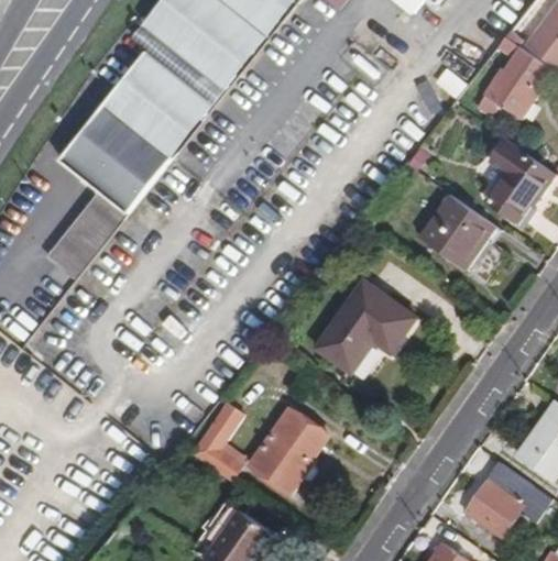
[(98,189),(123,210),(295,0),(161,0),(130,41),(133,44),(94,92),(97,96),(52,151),(98,189)]
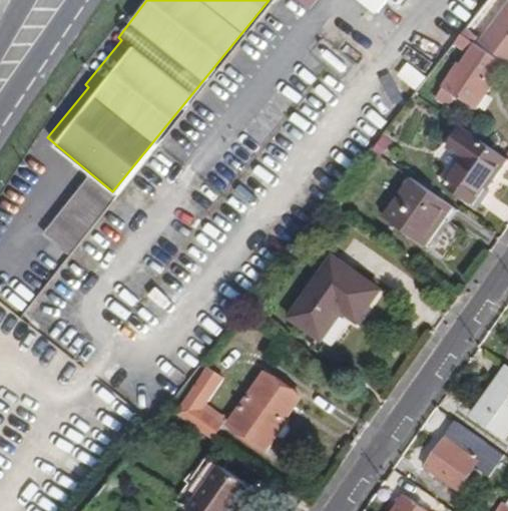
[(373,0),(390,13),(400,0),(373,0)]
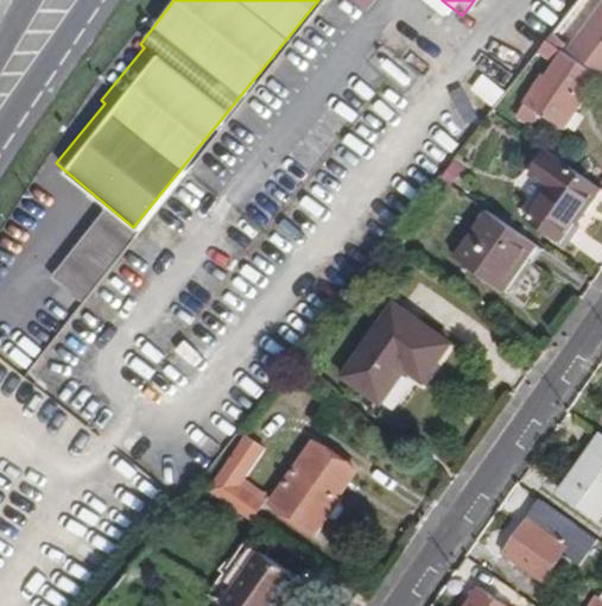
[(601,73),(601,0),(600,0),(565,49),(601,74),(601,73)]
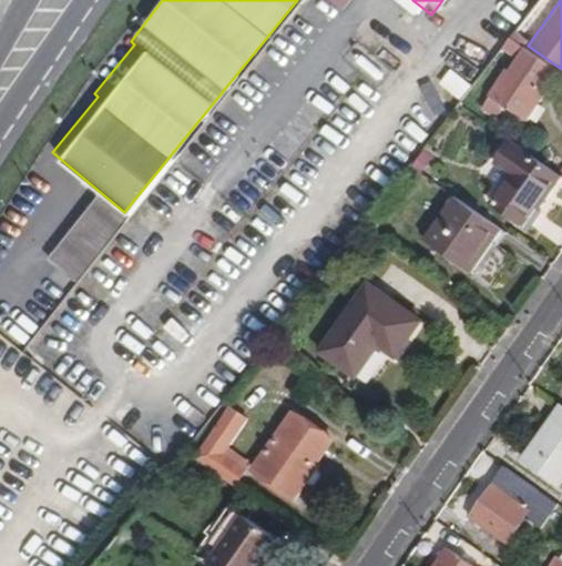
[(551,67),(508,37),(501,46),(517,57),(506,73),(501,72),(478,105),(491,115),(498,103),(522,120),(543,90),(537,86),(551,67)]
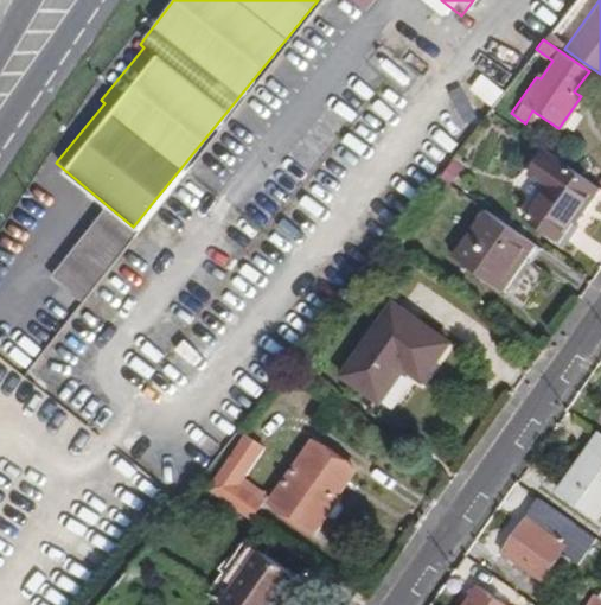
[(596,185),(544,148),(526,173),(542,184),(520,214),(561,242),(574,224),(571,222),(596,185)]
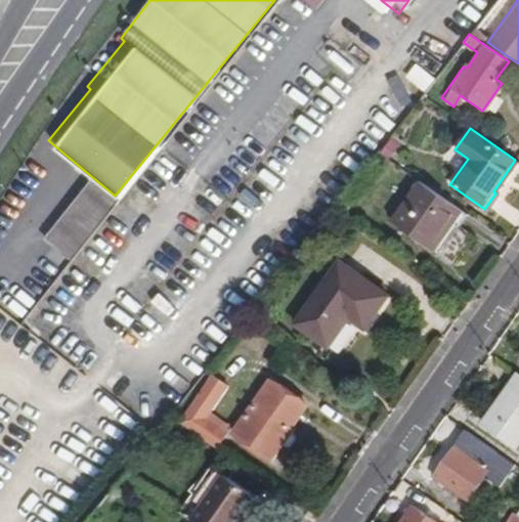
[(63,256),(115,196),(91,176),(41,236),(63,256)]
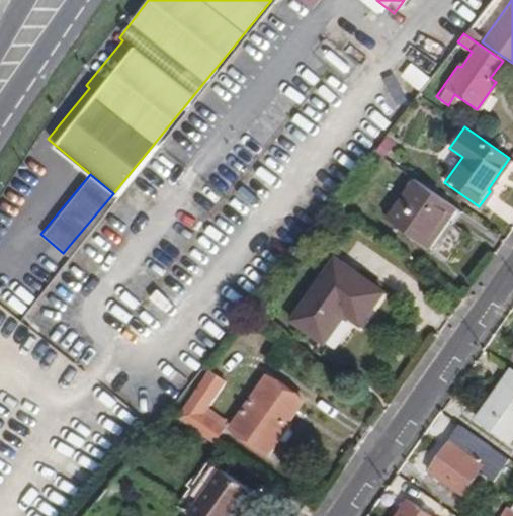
[(454,206),(412,177),(385,216),(427,246),(454,206)]
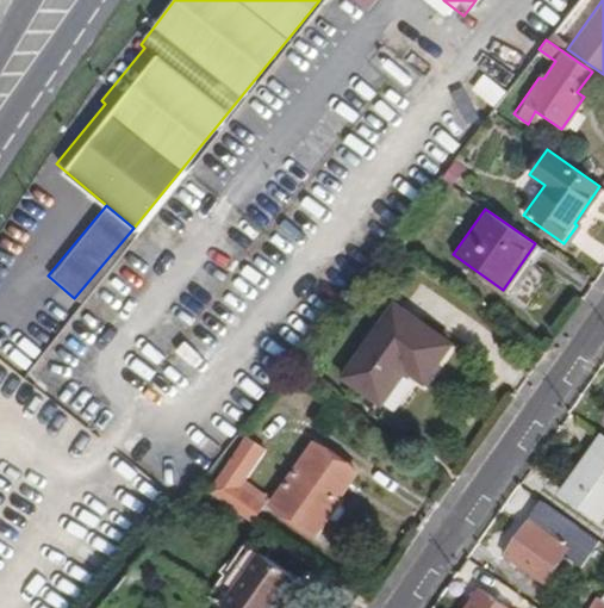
[(421,380),(447,343),(392,304),(341,374),(379,402),(403,367),(421,380)]
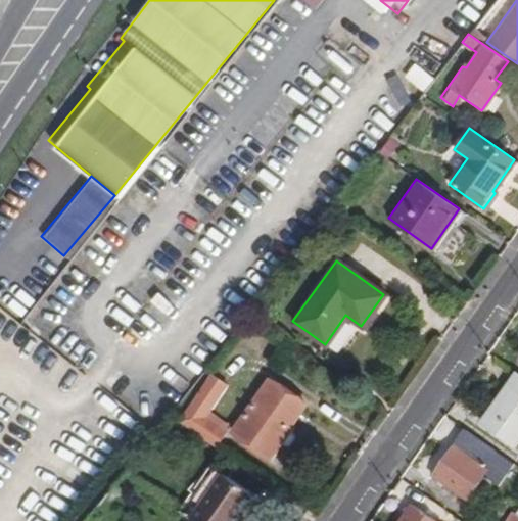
[(13,283),(0,303),(19,316),(33,295),(13,283)]
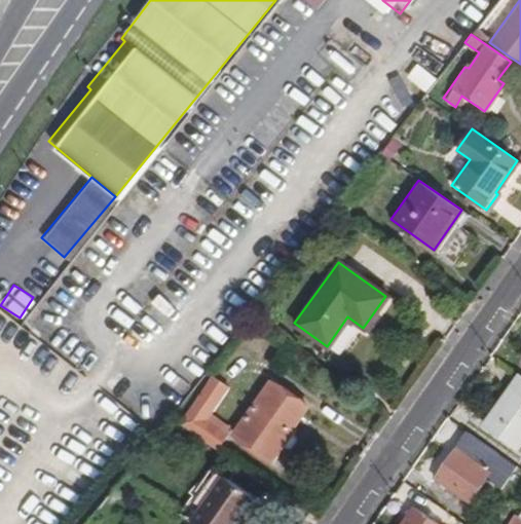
[(514,447),(520,437),(520,375),(519,374),(483,425),(514,447)]
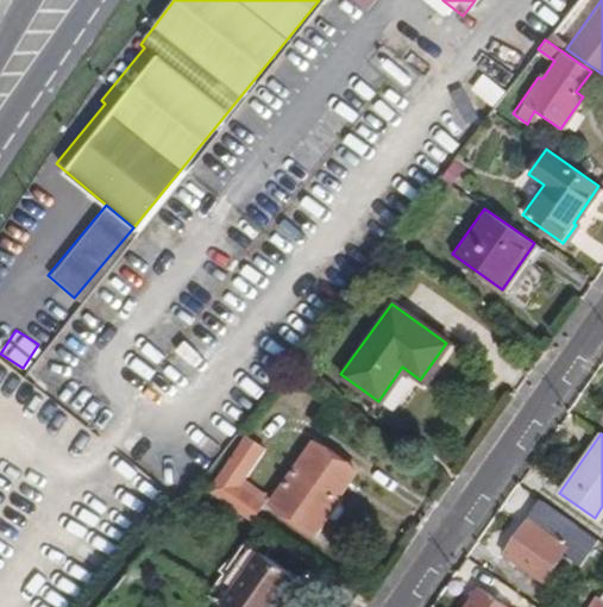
[(243,437),(206,489),(247,518),(258,501),(234,483),(259,448),(243,437)]
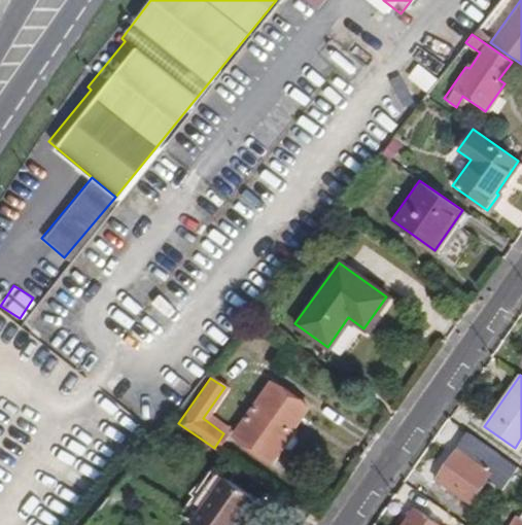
[(289,428),(305,406),(269,381),(232,434),(271,461),(292,430),(289,428)]
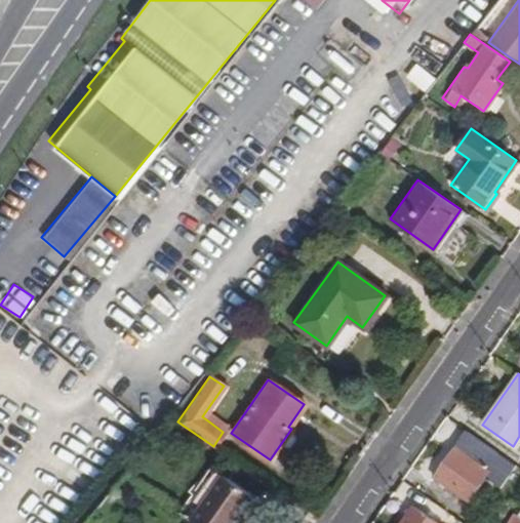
[(496,486),(513,464),(465,430),(432,476),(466,499),(482,477),(496,486)]
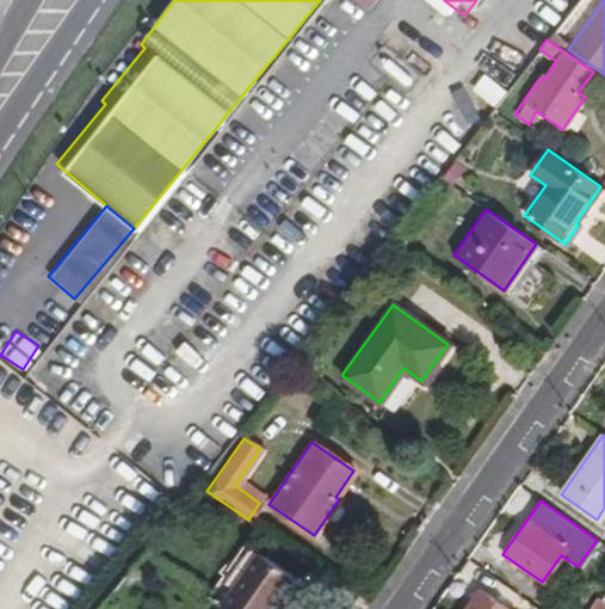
[(258,553),(221,607),(224,608),(272,608),(281,598),(294,577),(258,553)]
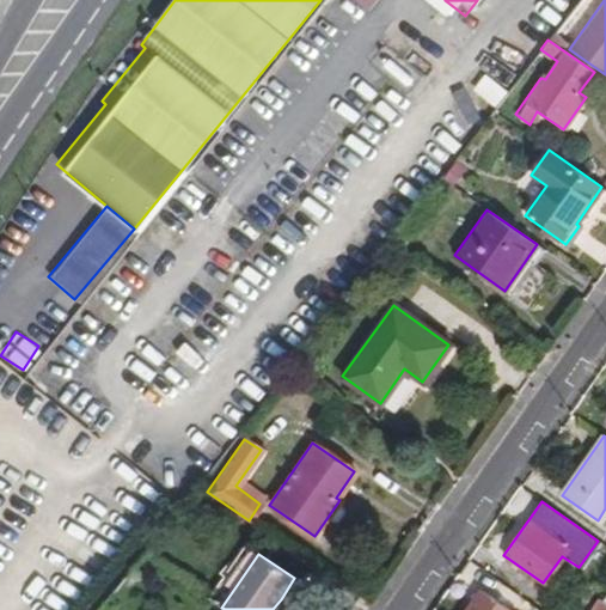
[(507,609),(481,590),(465,609),(507,609)]
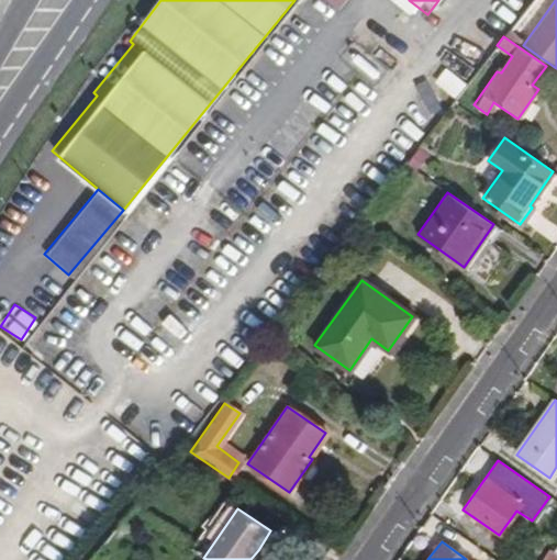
[(536,559),(556,559),(556,553),(546,547),(536,559)]
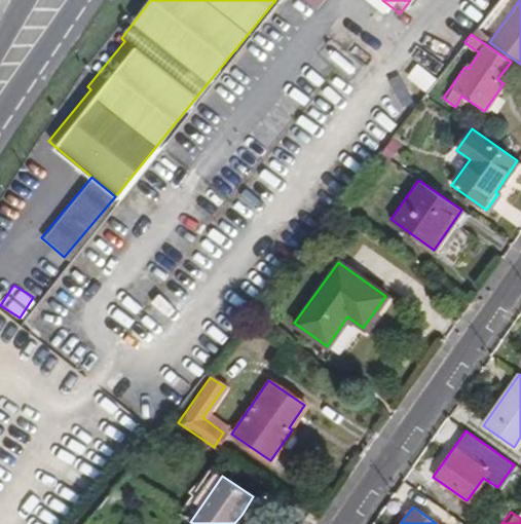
[(243,523),(247,519),(242,515),(234,523),(243,523)]
